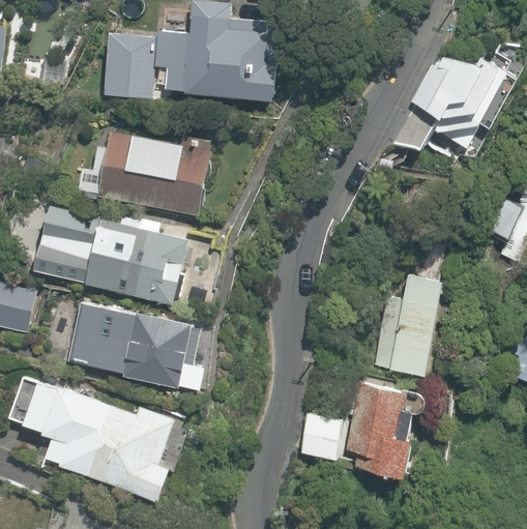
[(109,34),(104,97),(149,101),(151,66),(169,67),(167,93),(263,101),(270,21),(229,18),(230,0),(189,0),(188,12),(164,10),(162,29),(154,29),(154,38),(109,34)]
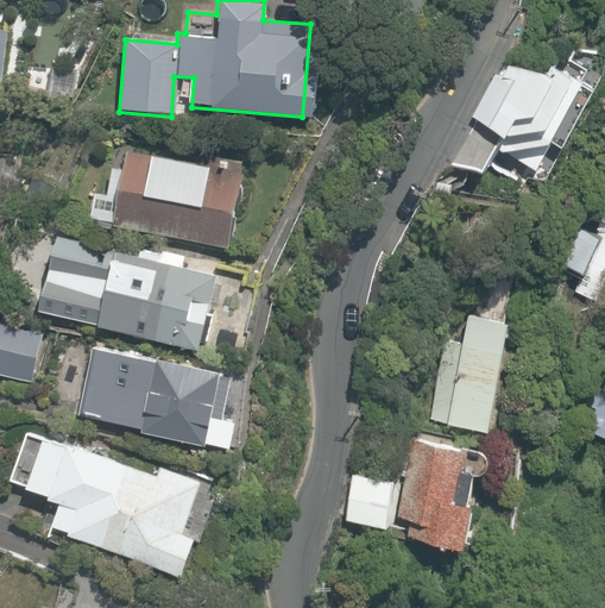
[(505,79),(491,73),(449,168),(483,182),(496,152),(537,170),(580,81),(556,68),(552,77),(509,68),(505,79)]
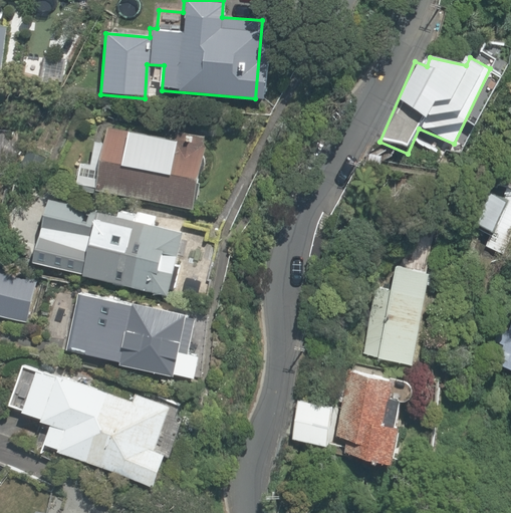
[(203,139),(108,119),(94,189),(189,208),(203,139)]
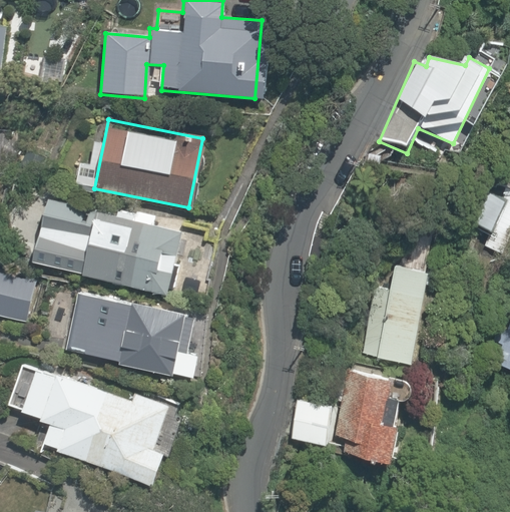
[(501,252),(509,228),(509,192),(499,188),(478,244),(501,252)]
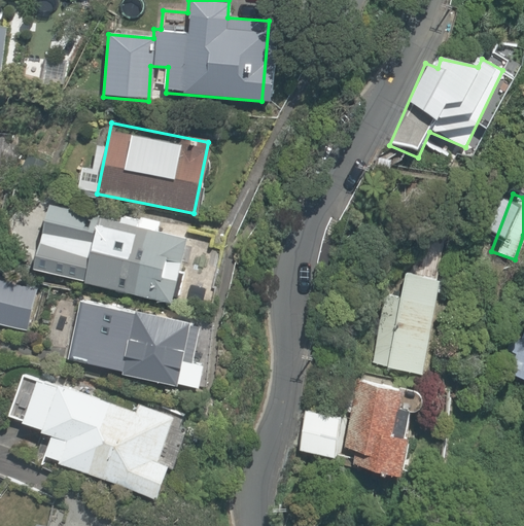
[(79,248),(71,278),(169,304),(189,226),(144,214),(143,217),(123,212),(118,228),(48,208),(41,238),(79,248)]
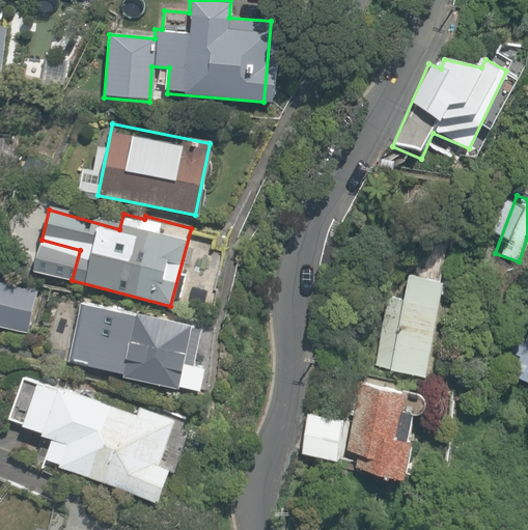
[(37,290),(0,278),(0,329),(23,337),(37,290)]
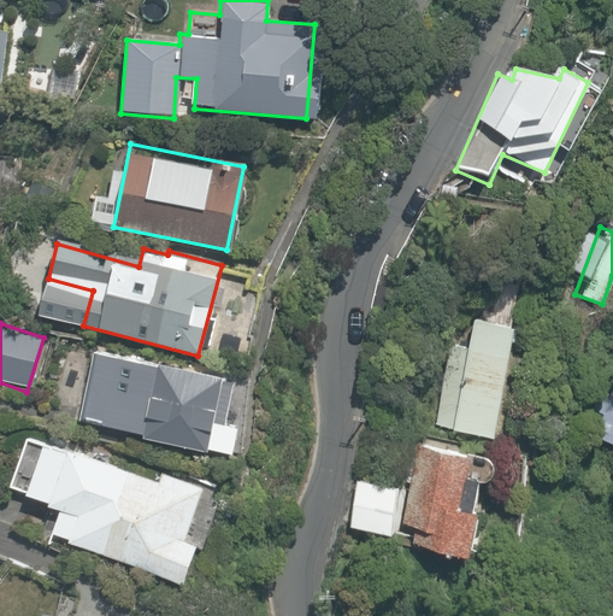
[(488,346),(449,339),(434,424),(496,435),(517,330),(491,326),(488,346)]
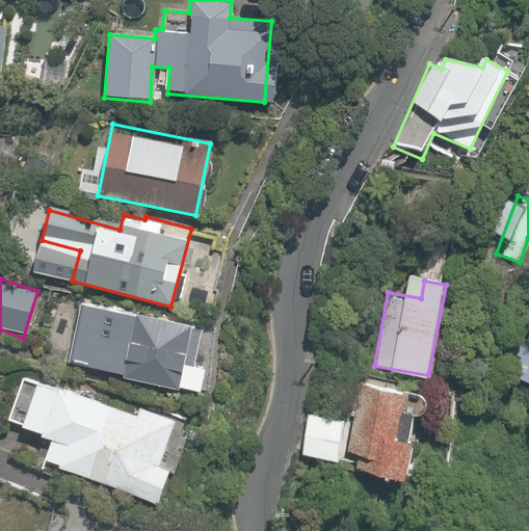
[(190,367),(202,326),(134,308),(132,316),(78,300),(61,359),(193,397),(202,370),(190,367)]
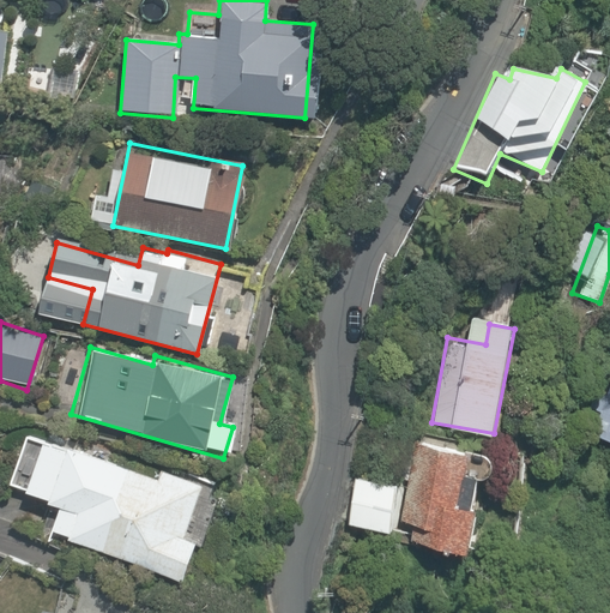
[(175,586),(213,492),(161,470),(156,481),(30,430),(5,490),(61,514),(52,535),(175,586)]
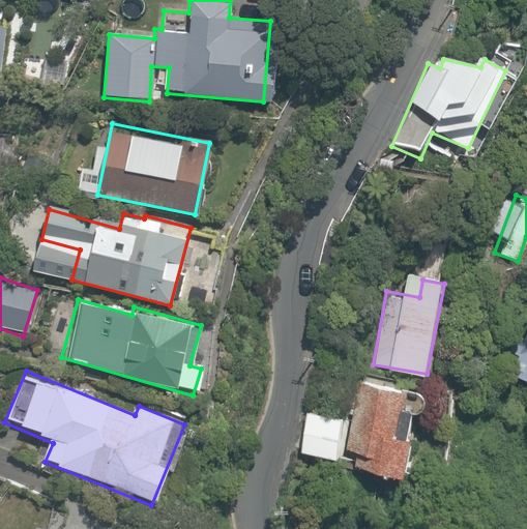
[(355,381),(343,451),(358,454),(355,472),(404,480),(419,391),(355,381)]
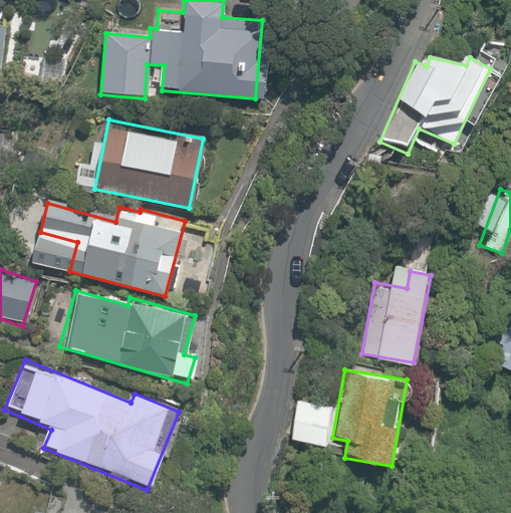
[(333,406),(294,401),(288,446),(327,451),(333,406)]
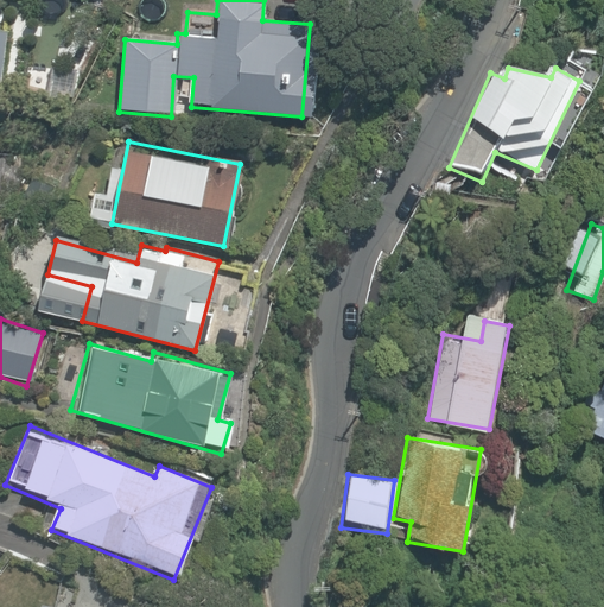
All buildings are outlined.
